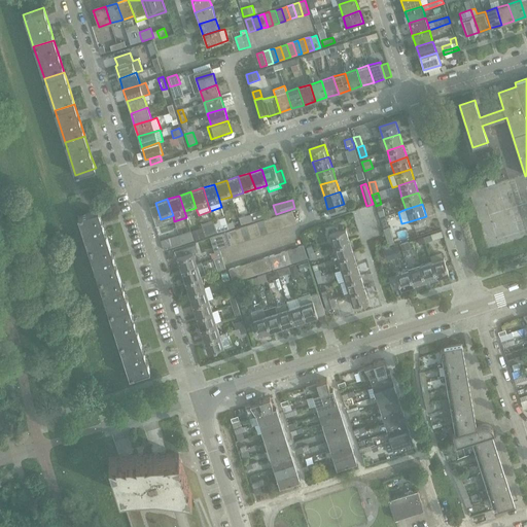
[(108,242),(104,229),(98,210),(77,217),(89,249),(108,242)]
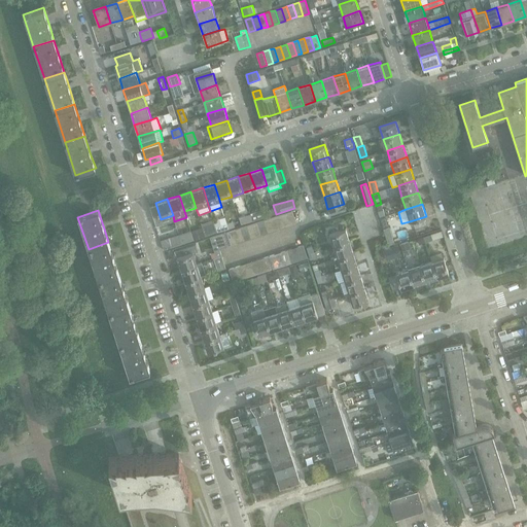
[(261,211),(250,214),(252,221),(264,217),(261,211)]
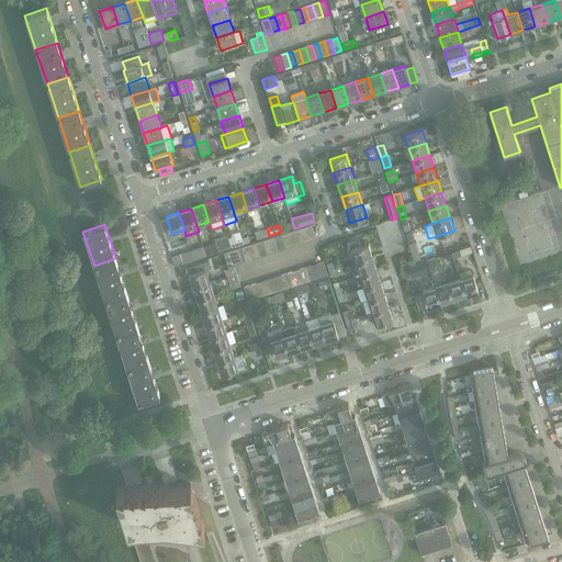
[(312,225),(305,227),(310,240),(316,238),(312,225)]
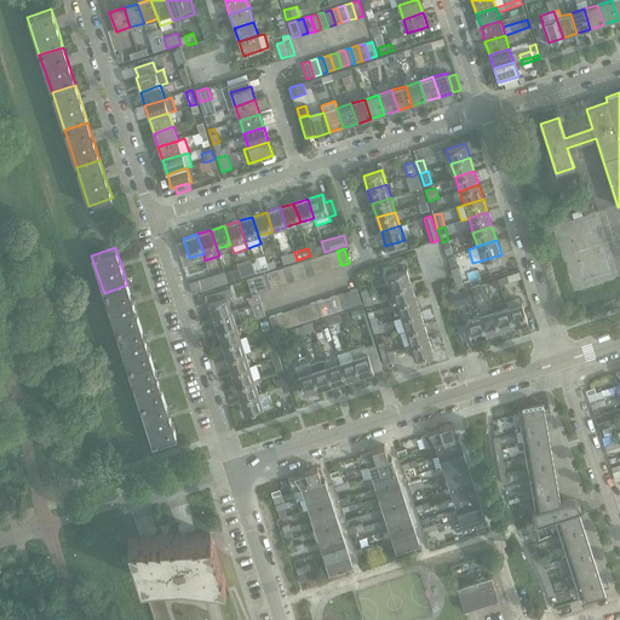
[(337,251),(329,253),(334,268),(342,265),(337,251)]
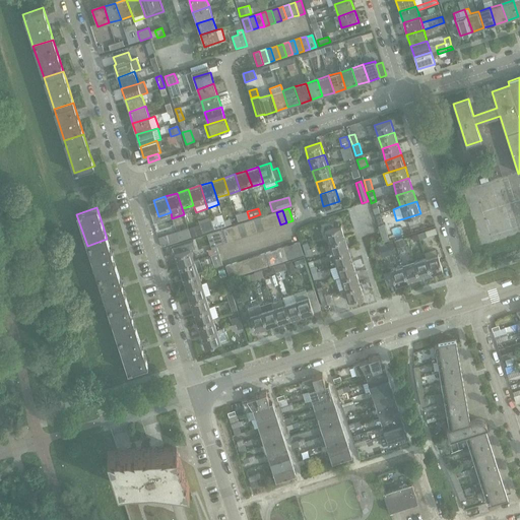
[(247,211),(235,214),(238,222),(249,218),(247,211)]
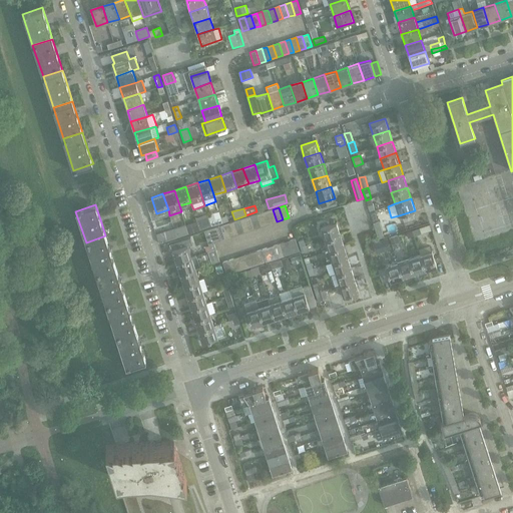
[(273,209),(268,210),(272,223),(277,221),(273,209)]
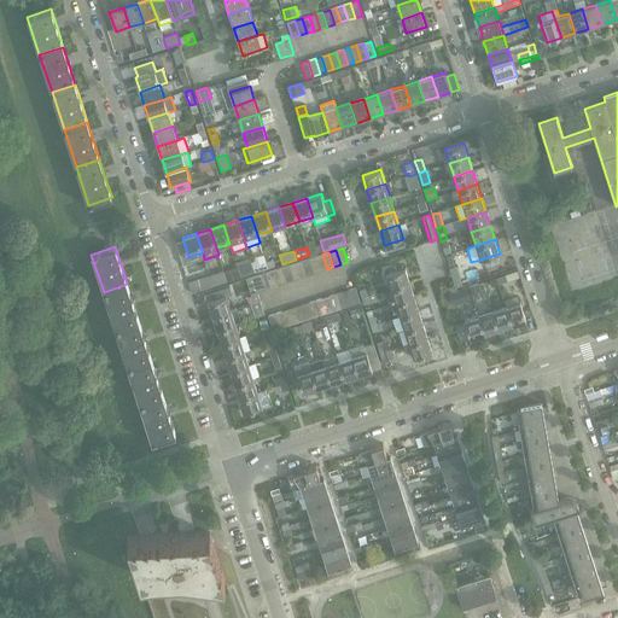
[(322,254),(315,256),(320,272),(327,269),(322,254)]
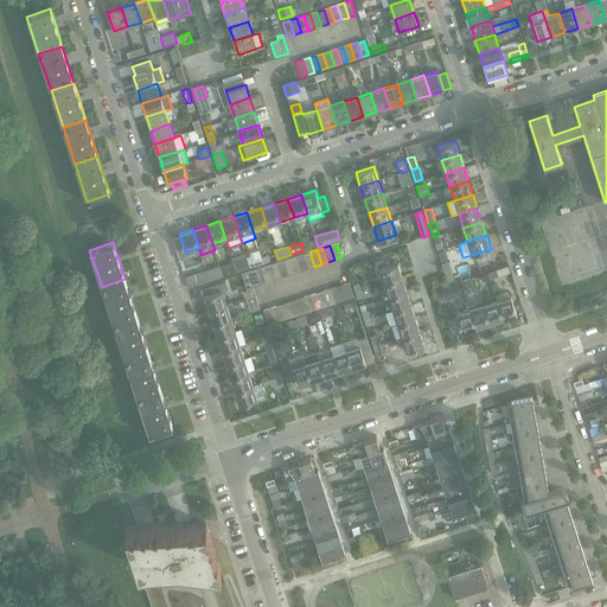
[(443,249),(438,251),(441,263),(447,261),(443,249)]
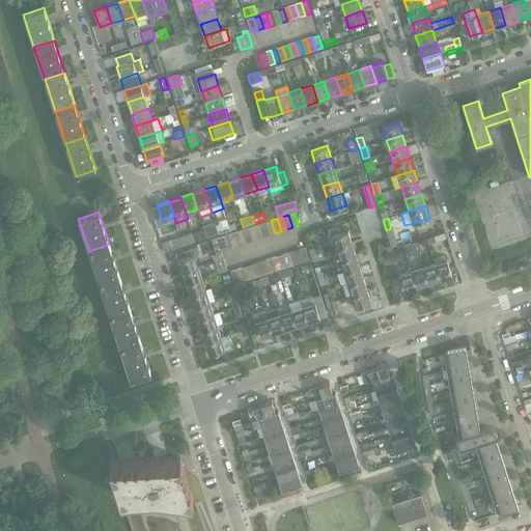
[(227,219),(215,223),(219,234),(230,230),(228,225),(227,219)]
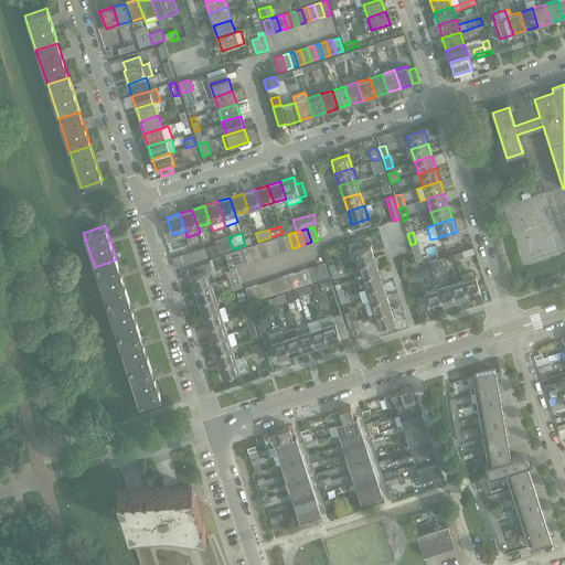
[(288,234),(283,236),(287,251),(292,248),(288,234)]
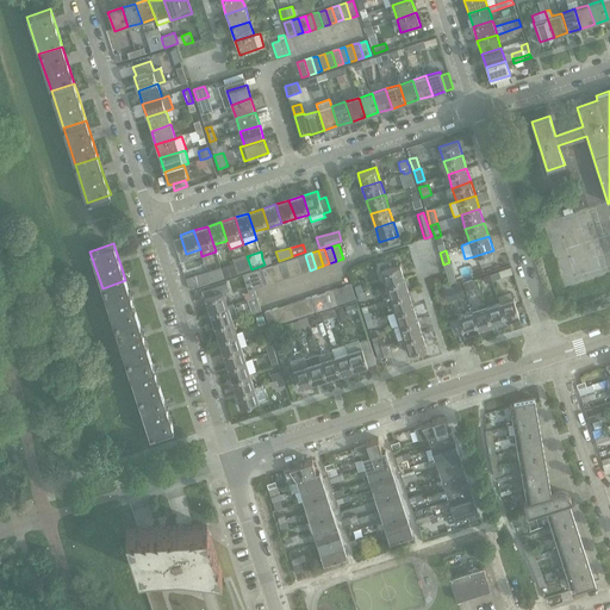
[(305,255),(298,257),(303,272),(310,271),(305,255)]
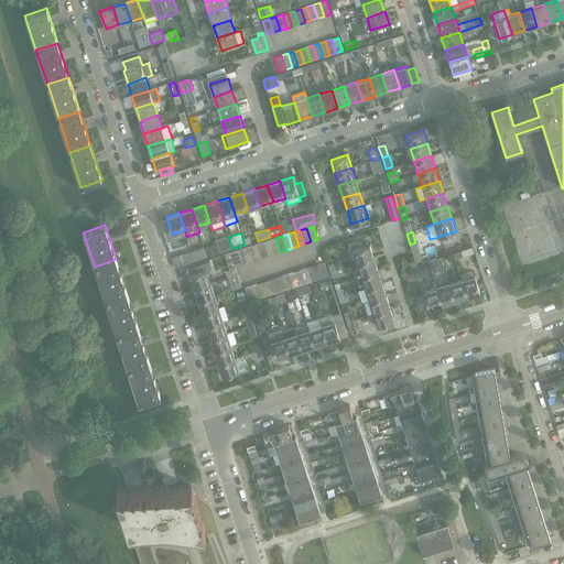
[(228,237),(216,240),(217,245),(219,253),(232,249),(228,237)]
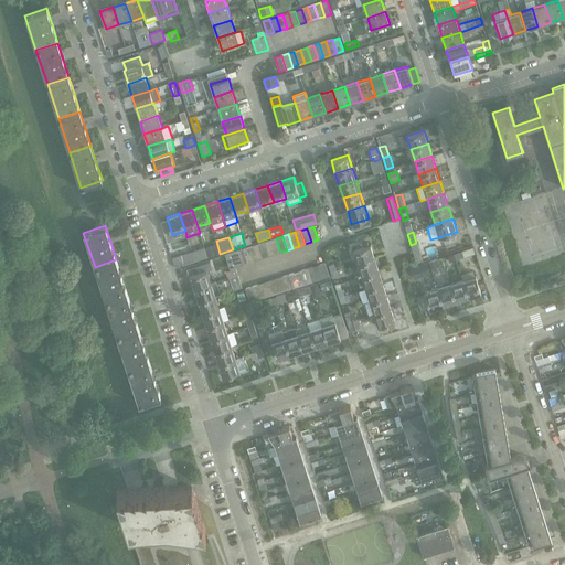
[(276,238),(270,241),(275,254),(280,252),(276,238)]
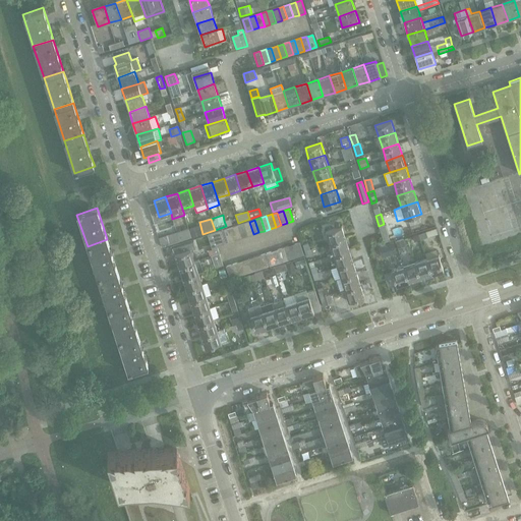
[(249,222),(243,223),(247,236),(253,234),(249,222)]
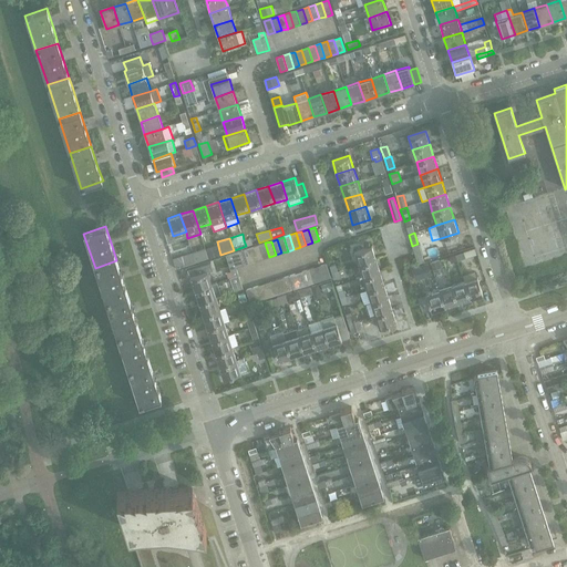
[(265,243),(259,245),(264,259),(269,257),(265,243)]
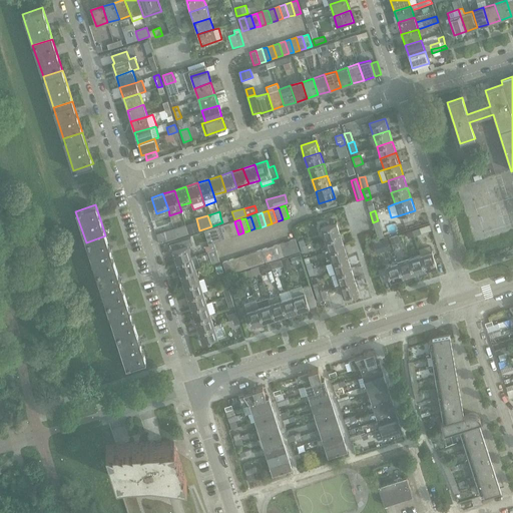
[(234,221),(228,223),(232,236),(238,234),(234,221)]
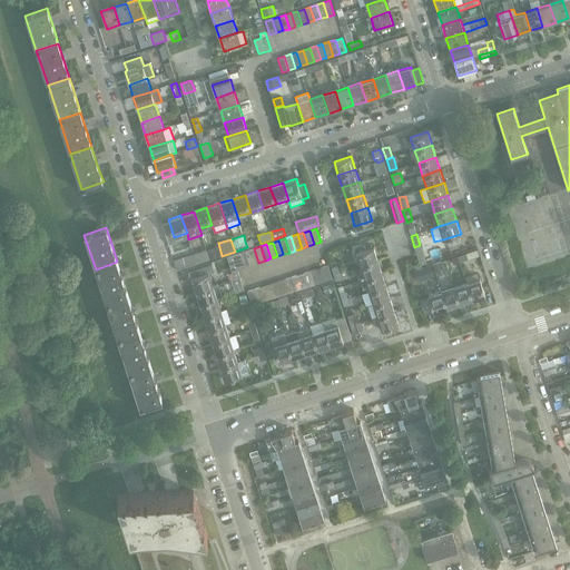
[(219,247),(206,251),(209,259),(222,256),(219,247)]
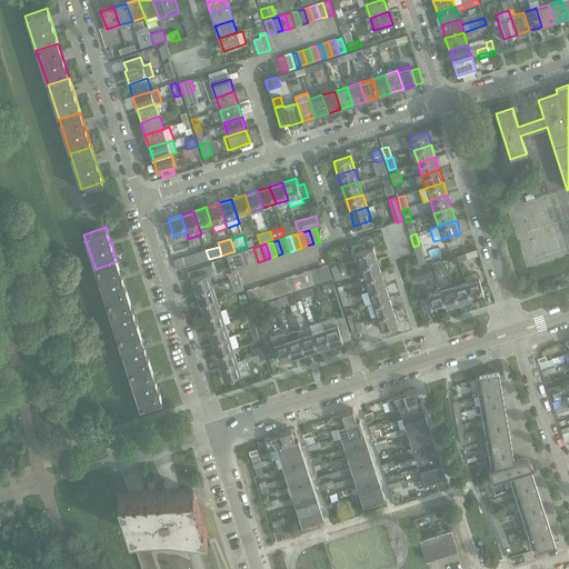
[(356,252),(360,266),(377,260),(373,247),(356,252)]
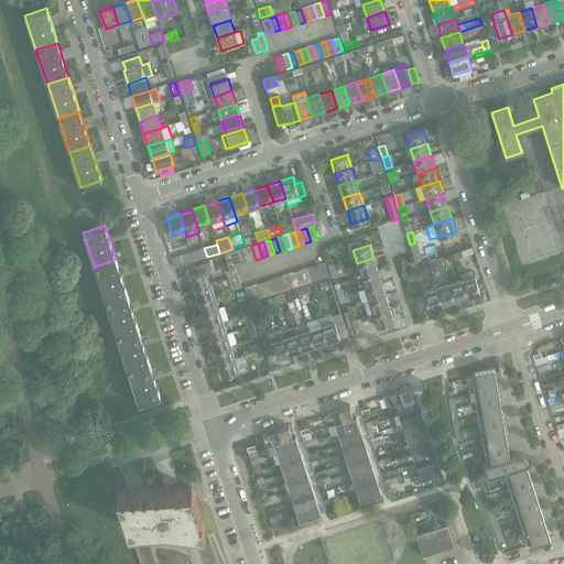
[(251,246),(245,248),(250,261),(256,260),(251,246)]
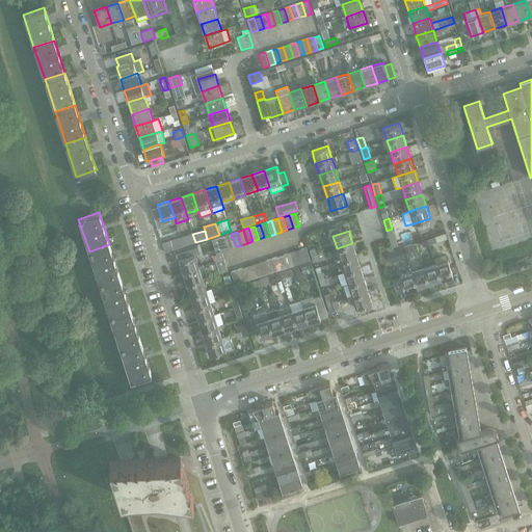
[(192,234),(181,238),(183,246),(195,242),(192,234)]
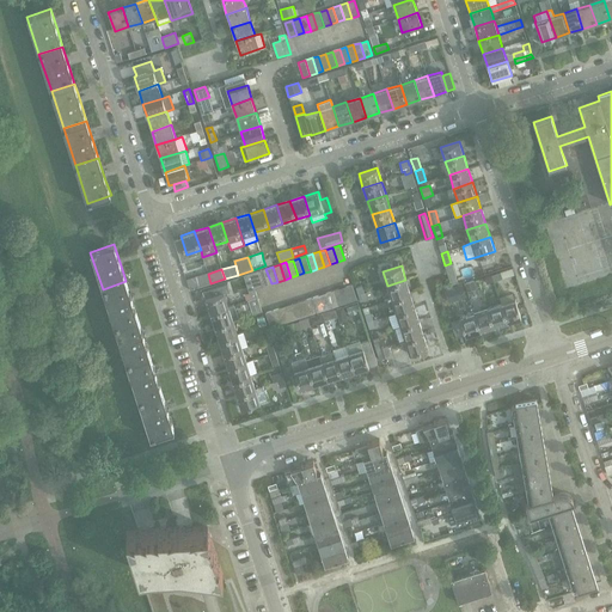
[(265,269),(259,271),(264,286),(271,283),(265,269)]
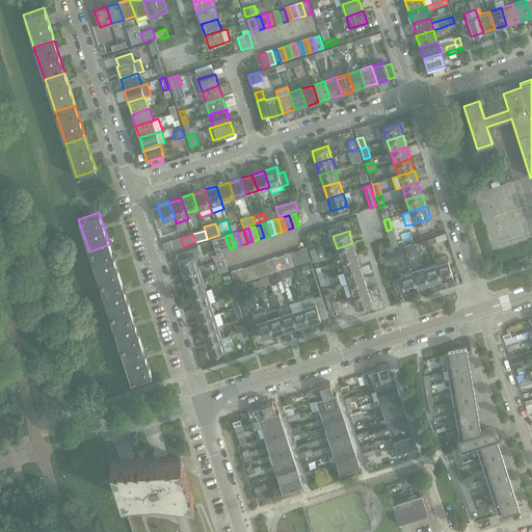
[(225,236),(219,237),(223,250),(230,248),(225,236)]
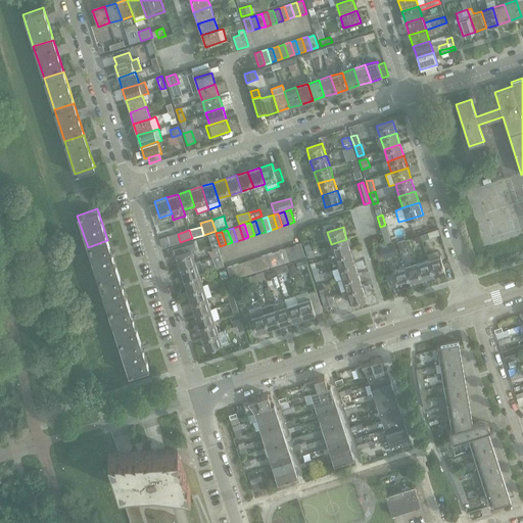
[(216,233),(208,236),(215,256),(220,254),(218,247),(220,246),(216,233)]
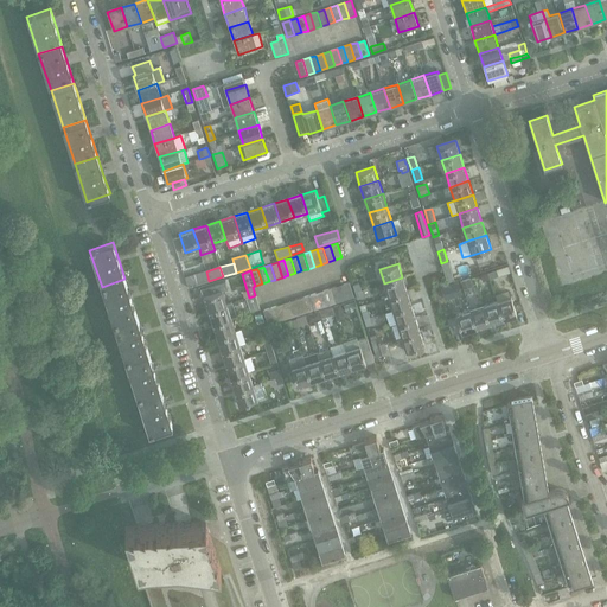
[(206,272),(195,275),(197,285),(209,281),(206,272)]
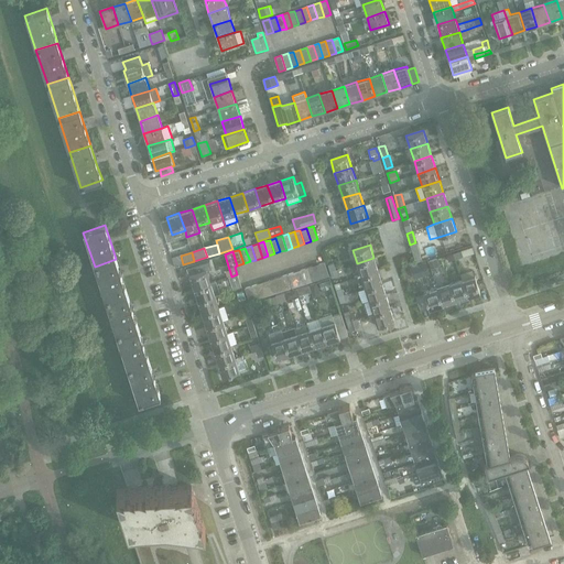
[(373,258),(357,263),(360,277),(378,270),(373,258)]
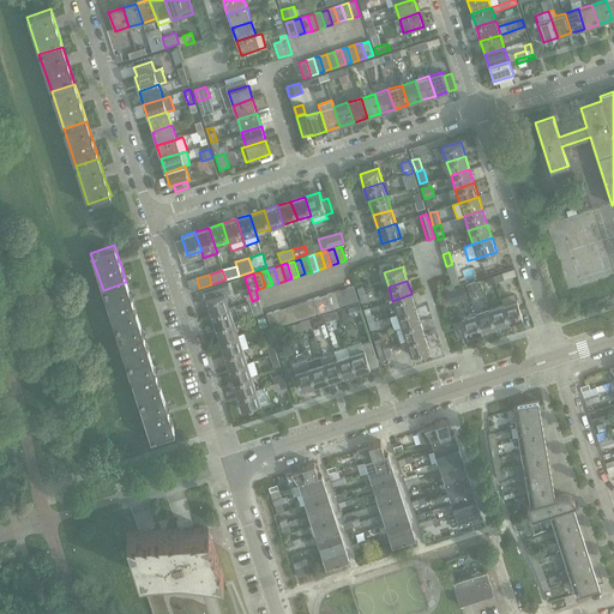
[(138,320),(133,305),(126,282),(103,290),(115,327),(138,320)]
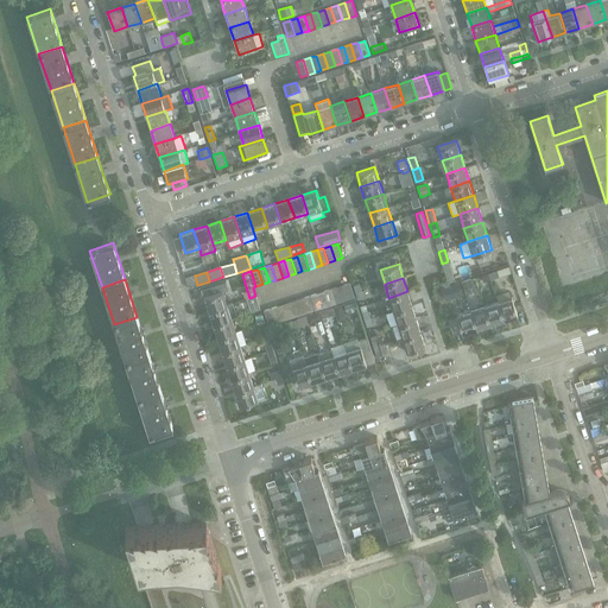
[(472,279),(461,283),(464,291),(474,287),(472,279)]
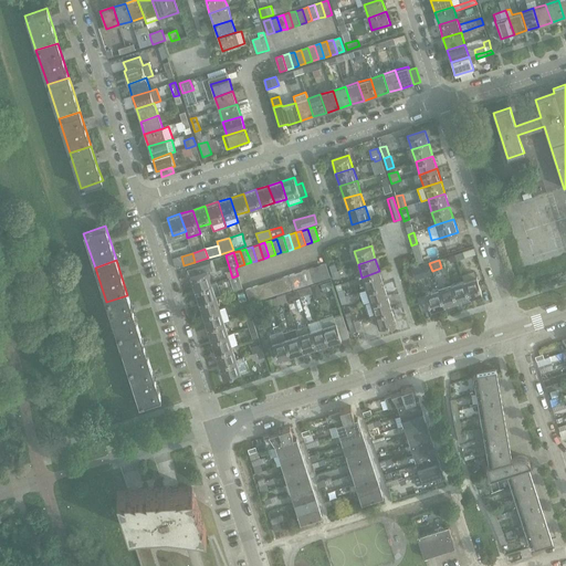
[(188,270),(194,290),(211,284),(208,272),(212,270),(210,263),(188,270)]
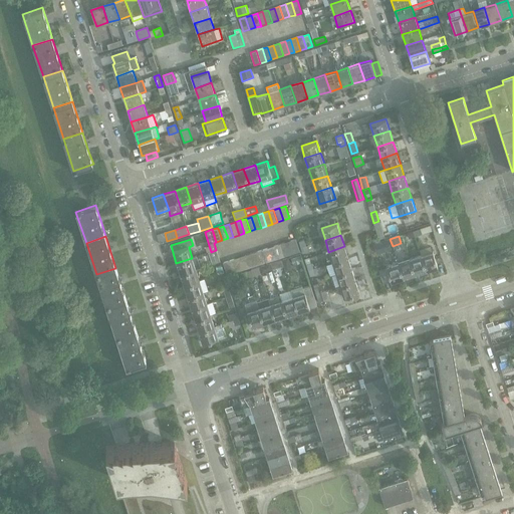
[(295,239),(290,241),(294,254),(299,252),(295,239)]
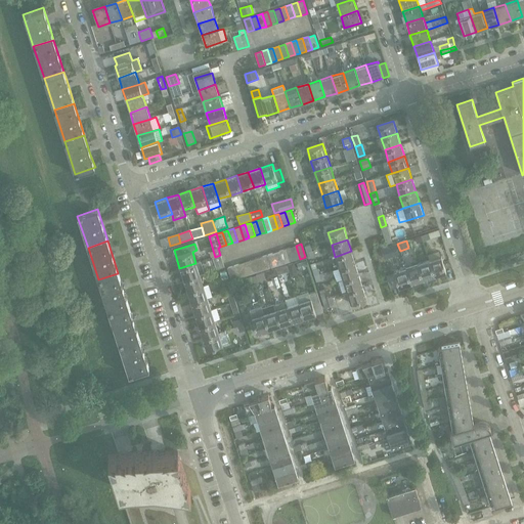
[(395,245),(381,250),(385,259),(398,255),(395,245)]
